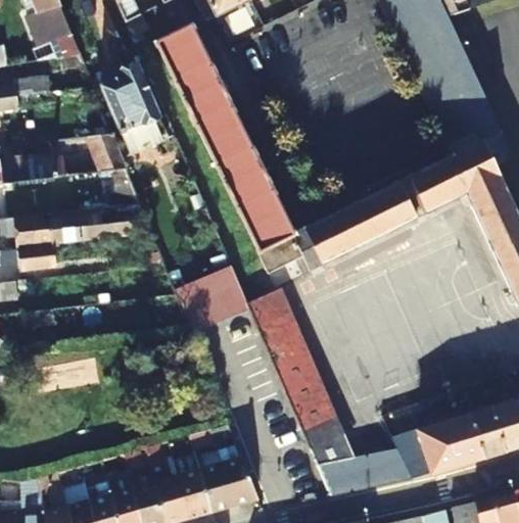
[(67,55),(82,53),(60,0),(35,0),(36,4),(30,6),(37,27),(45,31),(56,26),(67,55)]
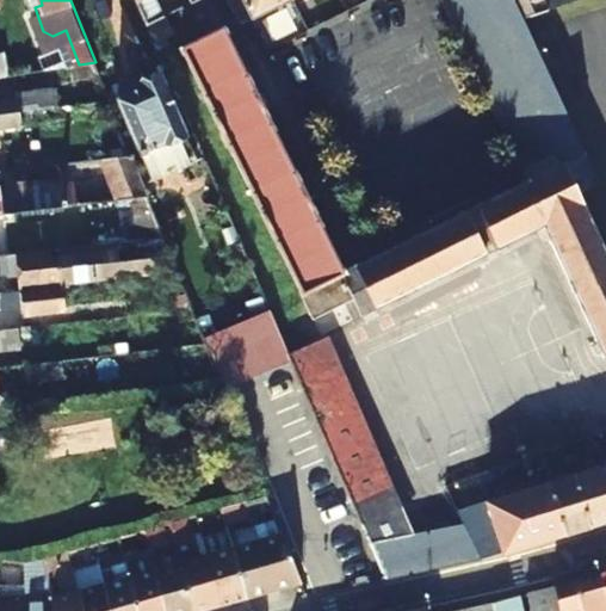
[(142,0),(164,51),(183,44),(173,18),(169,19),(161,0),(195,0),(198,7),(189,11),(203,44),(228,32),(227,30),(212,0),(142,0)]
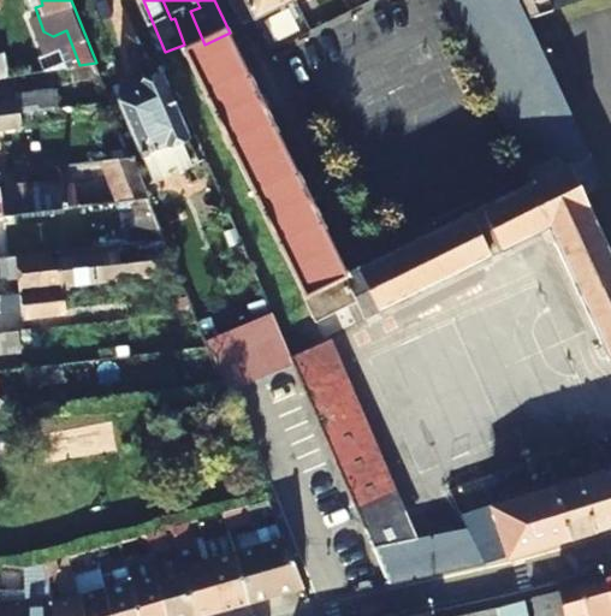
[(233,0),(244,23),(256,17),(289,0),(233,0)]
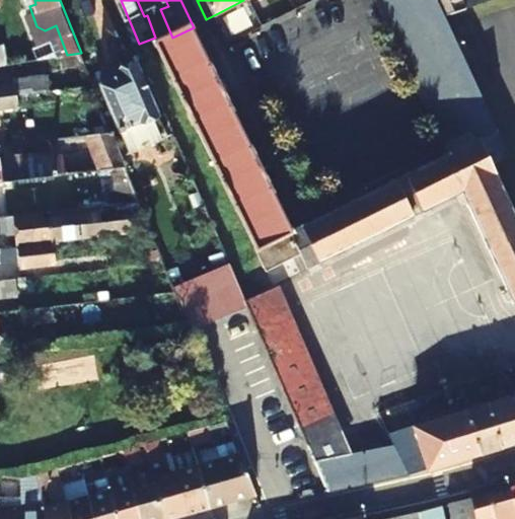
[(384,0),(389,10),(411,0),(384,0)]
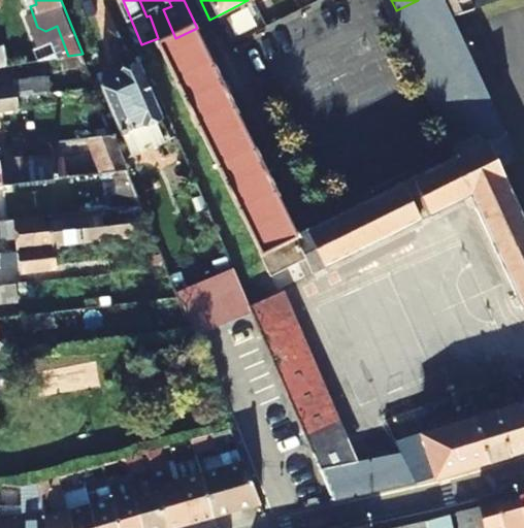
[(454,12),(447,0),(418,0),(396,10),(406,33),(454,12)]
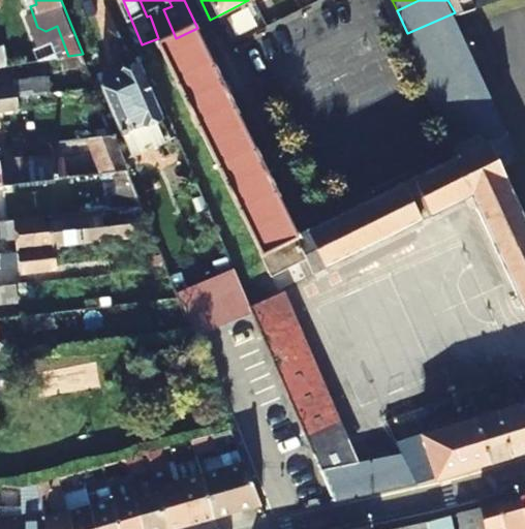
[(472,0),(448,0),(455,12),(456,17),(476,9),(472,0)]
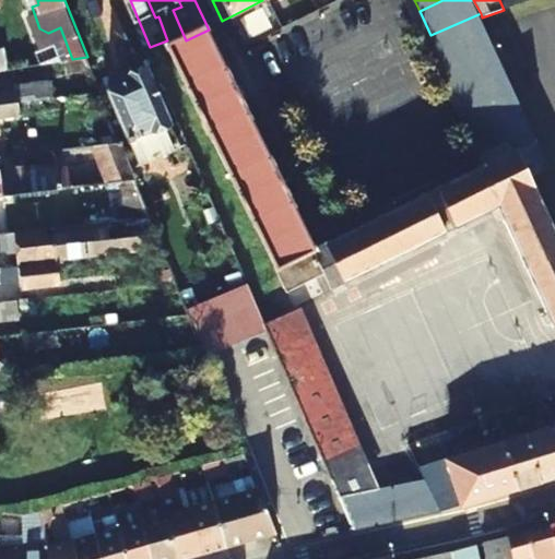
[(486,163),(539,139),(482,18),(481,13),(430,35),(486,163)]
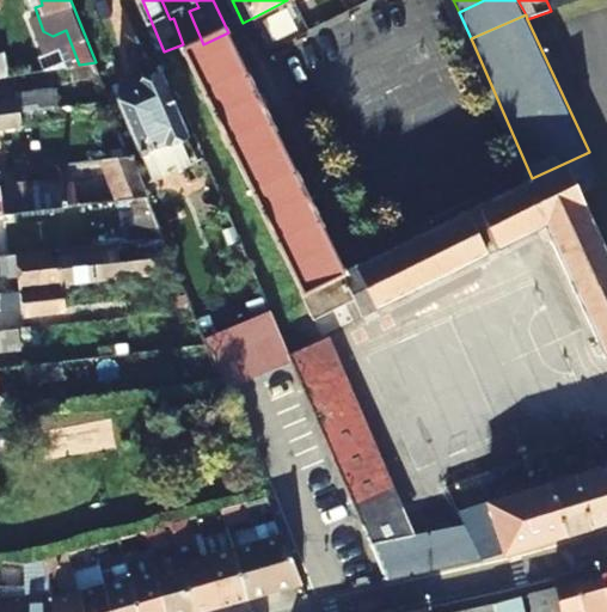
[(203,44),(186,51),(302,292),(344,273),(354,294),(363,312),(549,225),(527,181),(342,269),(228,32),(203,44)]
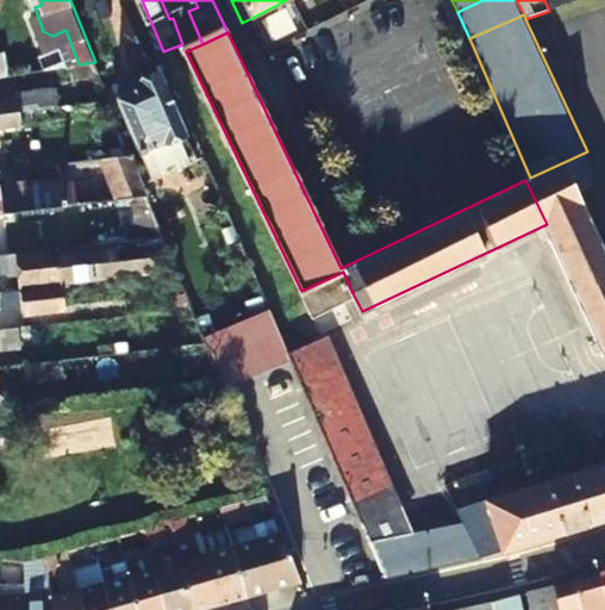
[(147,89),(119,100),(151,180),(204,157),(169,75),(145,83),(147,89)]
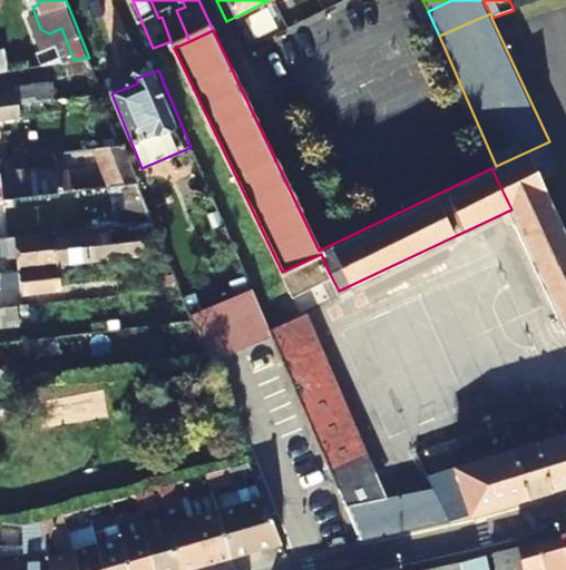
[(0,107),(16,105),(15,94),(0,96),(0,107)]
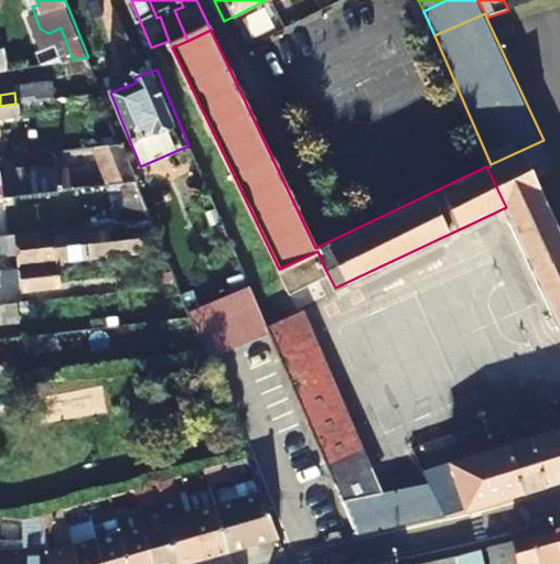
[(0,118),(18,116),(15,104),(0,106),(0,118)]
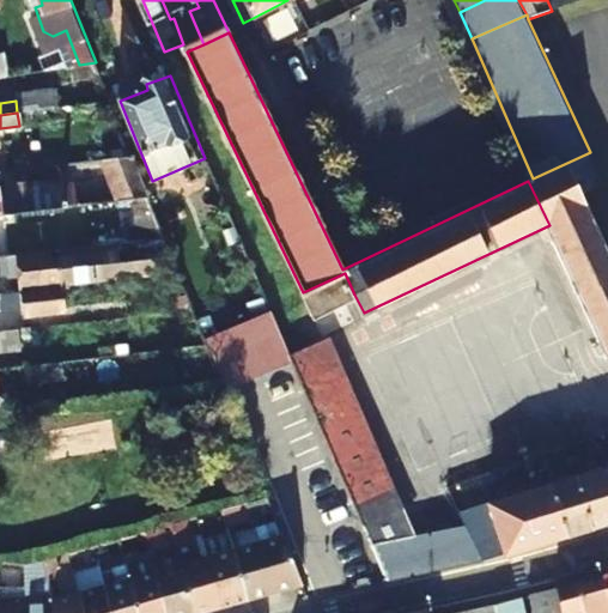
[(607,246),(583,195),(606,186),(590,152),(533,178),(528,181),(549,225),(607,347),(607,246)]
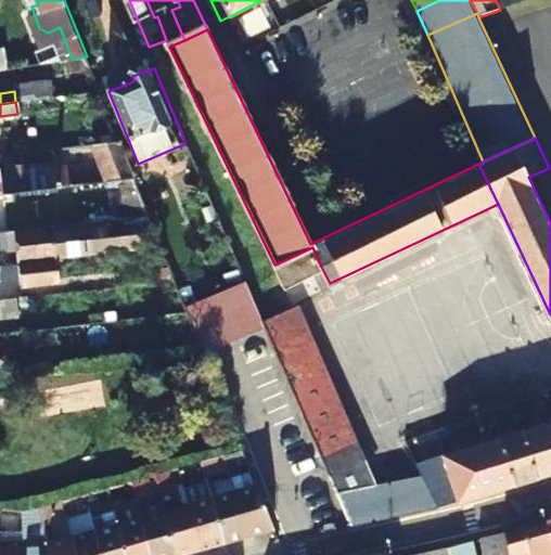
[(135,177),(119,140),(90,144),(91,158),(94,182),(119,179),(135,177)]
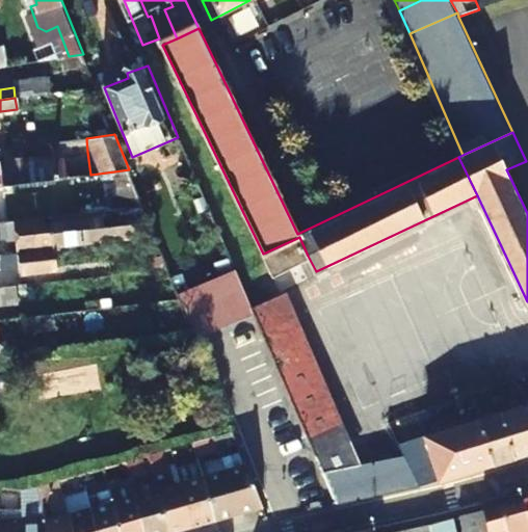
[(64,155),(87,152),(86,138),(62,141),(64,155)]
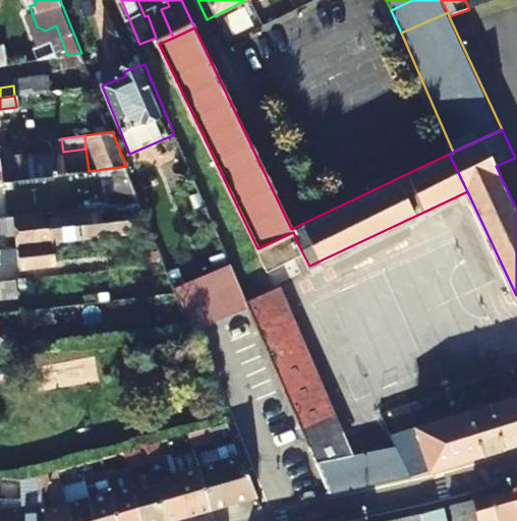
[(0,183),(58,176),(54,153),(4,160),(5,164),(0,164),(0,183)]
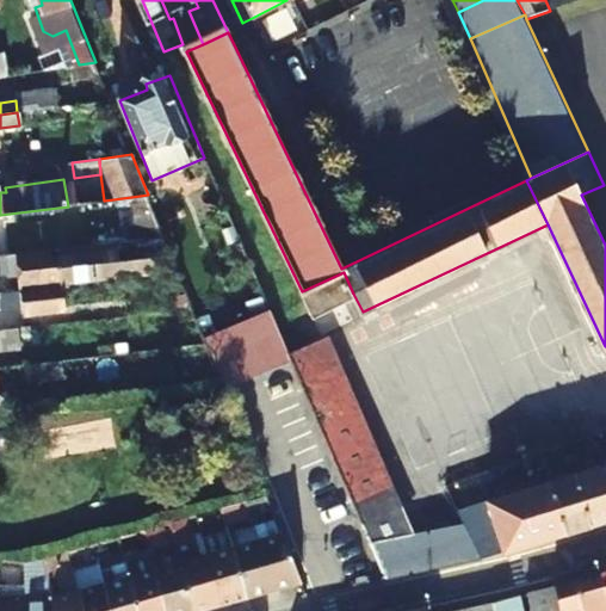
[(165,235),(148,195),(131,197),(136,240),(152,238),(165,235)]
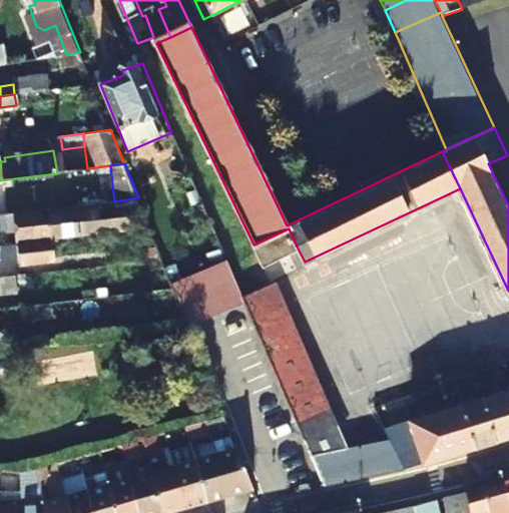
[(114,201),(5,216),(7,233),(9,247),(130,231),(127,199),(114,201)]
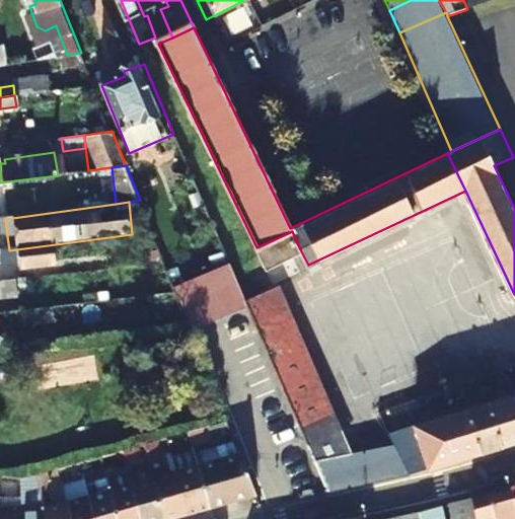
[(137,233),(143,251),(146,263),(163,261),(152,231),(137,233)]
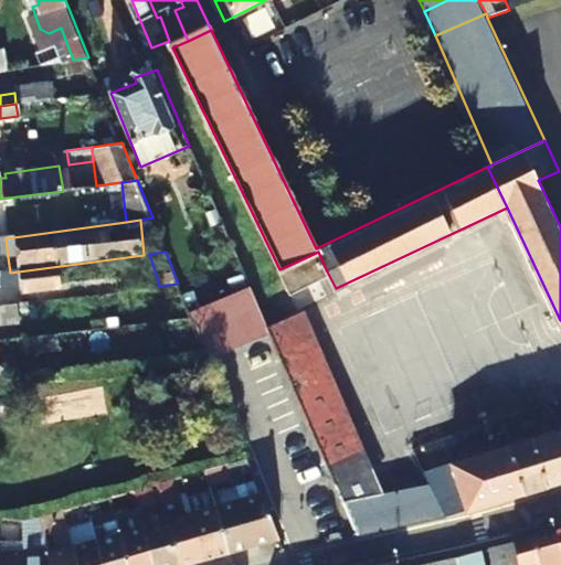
[(279,269),(288,289),(327,272),(318,252),(279,269)]
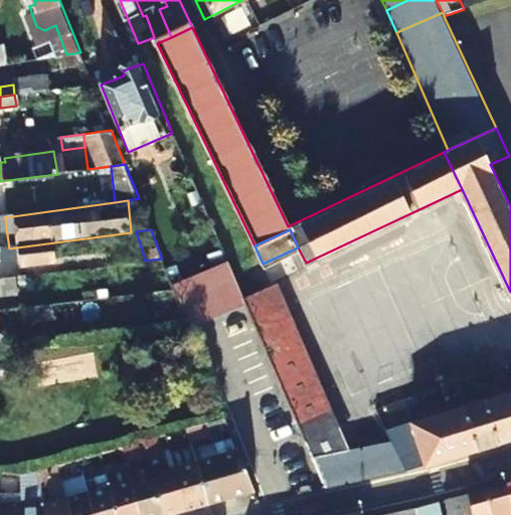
[(131,232),(9,248),(11,263),(12,267),(142,249),(136,231),(131,232)]
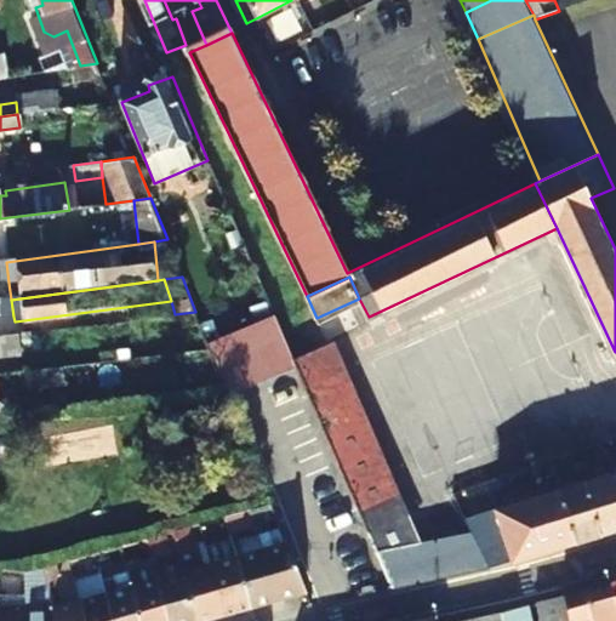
[(0,318),(13,317),(11,300),(0,301),(0,318)]
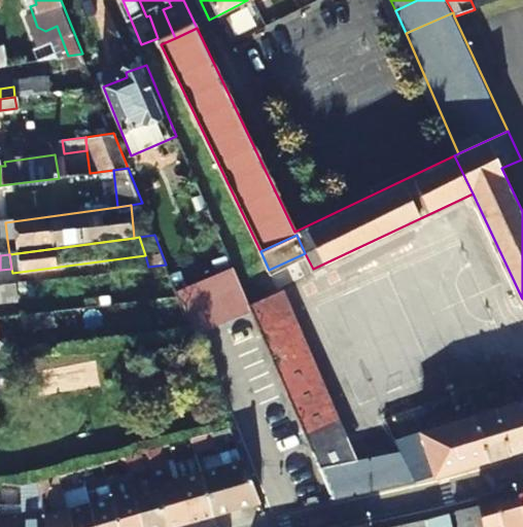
[(193,331),(251,316),(241,272),(181,286),(193,331)]
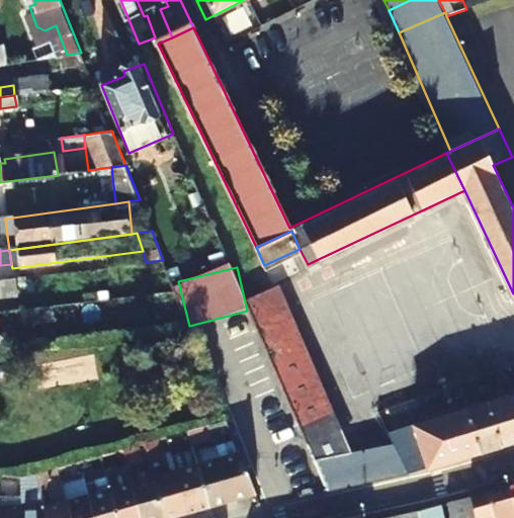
[(0,300),(10,299),(8,281),(0,281),(0,300)]
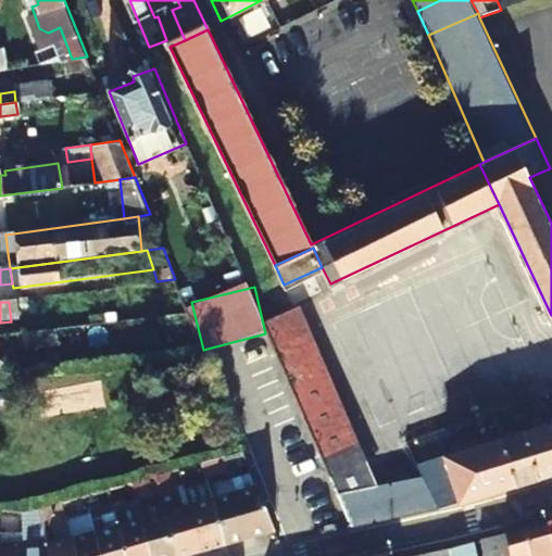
[(265,325),(322,457),(365,441),(300,312),(265,325)]
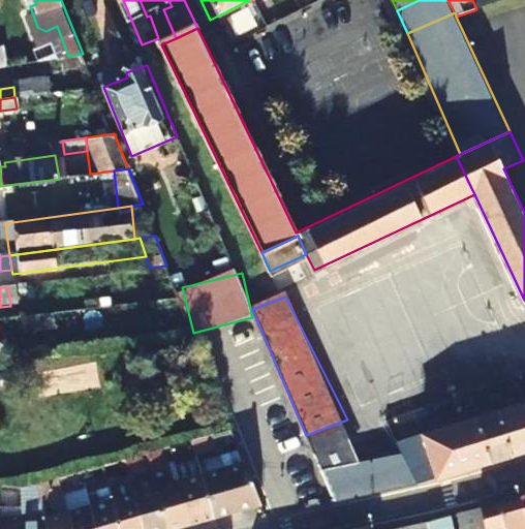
[(40,331),(73,328),(71,311),(37,315),(40,331)]
